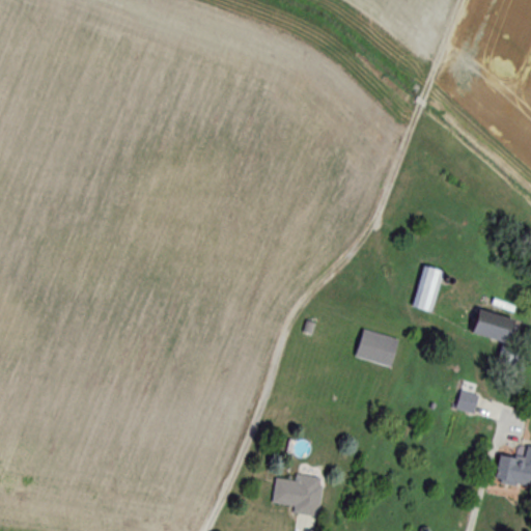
[(430,312),(443,271),(423,266),(411,306),(430,312)]
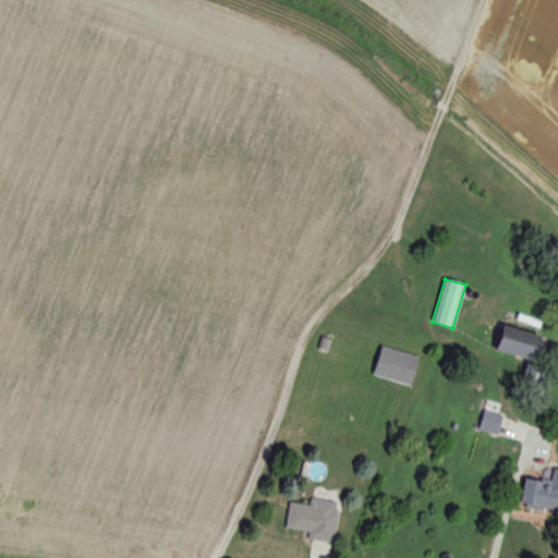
[(497,349),(534,361),(542,336),(505,325),(497,349)]
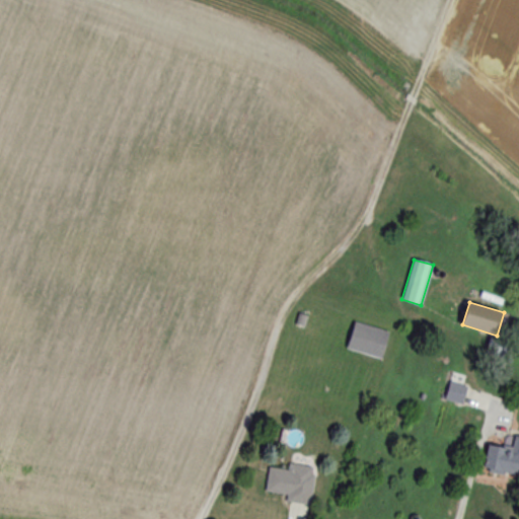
[(347,349),(382,359),(389,331),(355,322),(347,349)]
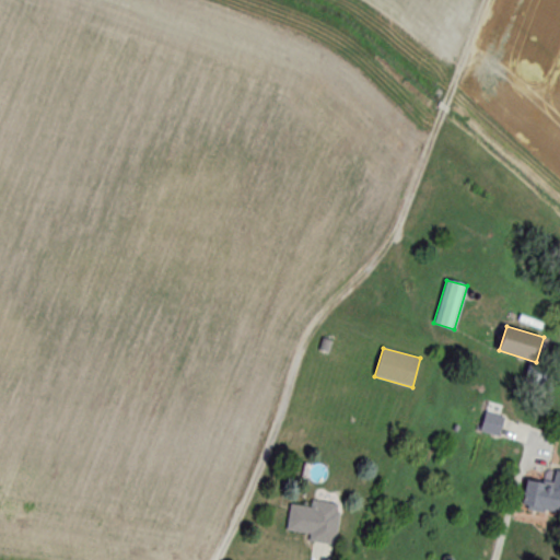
[(480,431),(499,436),(504,418),(486,412),(480,431)]
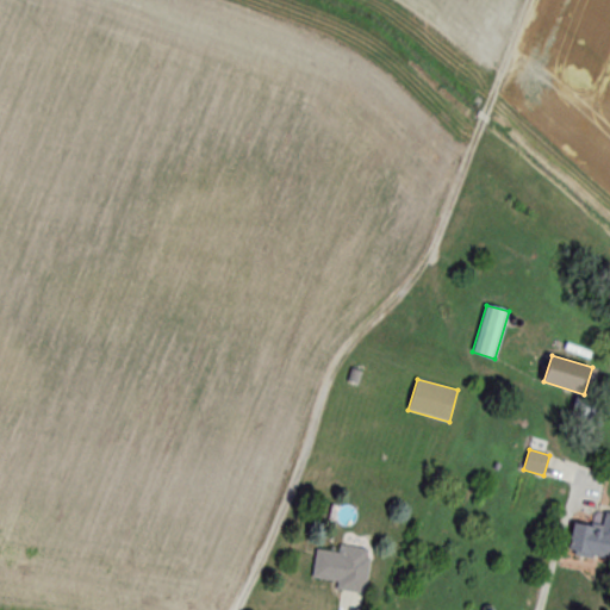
[(572,523),(568,554),(609,558),(609,514),(601,512),(599,526),(572,523)]
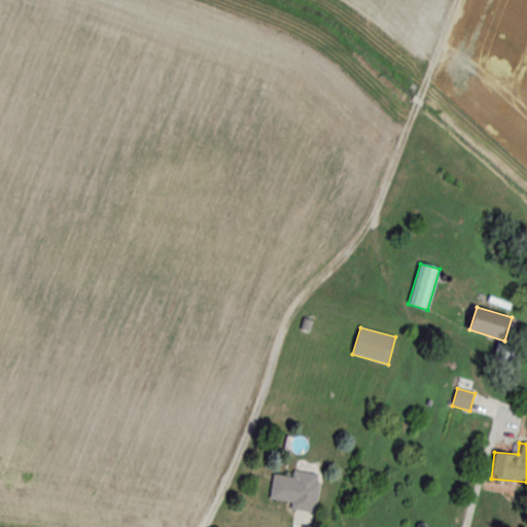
[(270,500),(291,503),(290,510),(315,513),(320,475),(293,471),(292,478),(273,475),(270,500)]
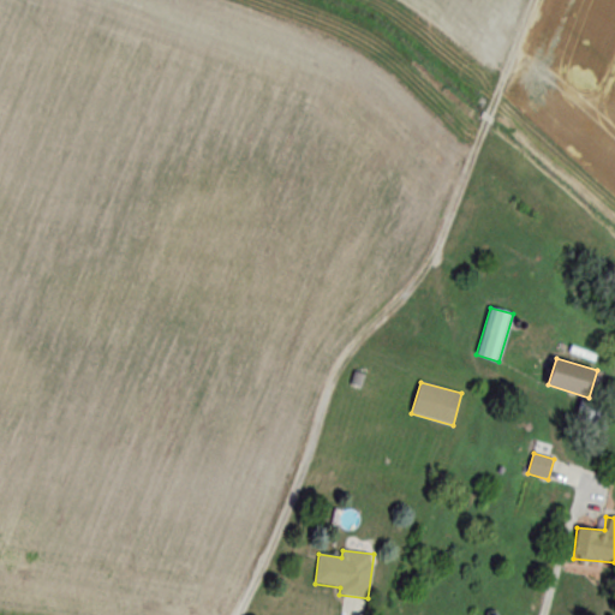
All buildings are outlined.
